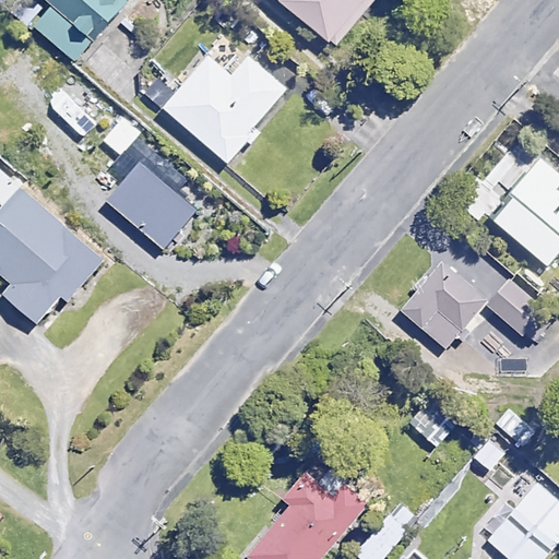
[(3,0),(34,26),(73,60),(125,0),(3,0)]
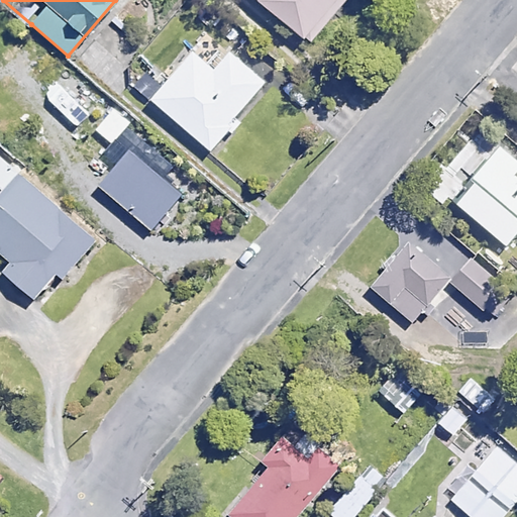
[(345,0),(256,0),(310,43),(345,0)]
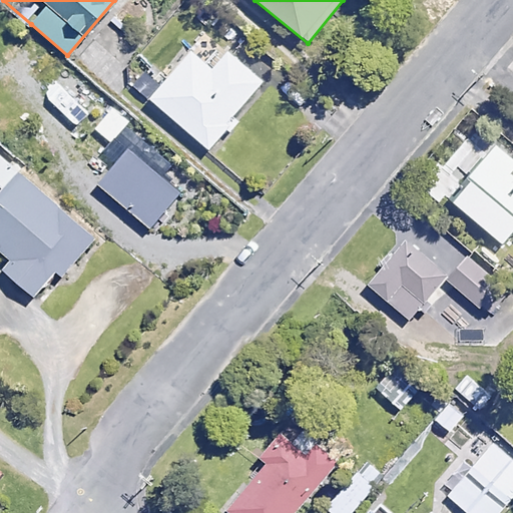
[(262,82),(220,47),(204,66),(190,53),(149,100),(204,148),(262,82)]
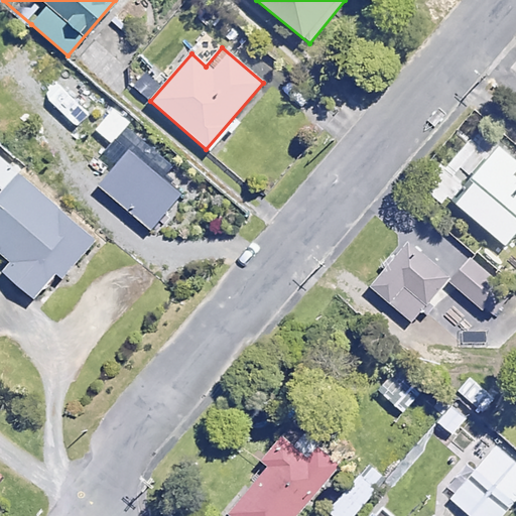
[(131,124),(114,109),(95,130),(112,145),(131,124)]
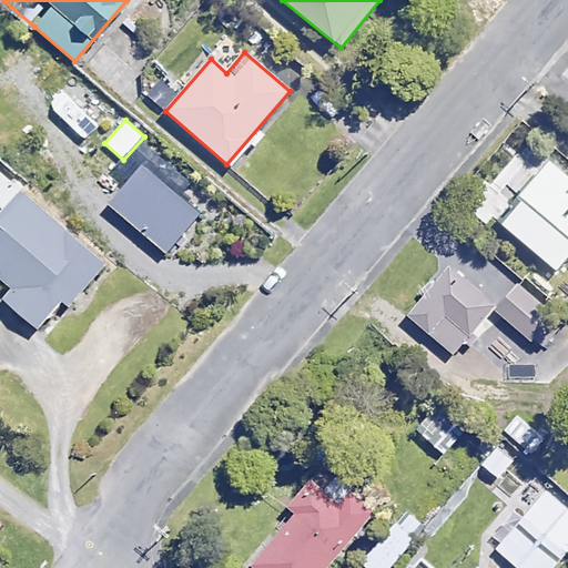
[(566,178),(544,161),(495,222),(556,270),(567,254),(567,198),(566,195),(567,192),(567,188),(561,183),(566,178)]
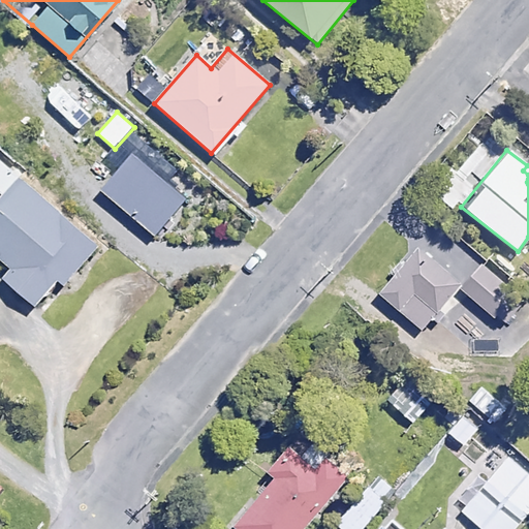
[(1,151),(0,151),(0,262),(7,271),(1,278),(33,310),(59,283),(61,286),(98,249),(1,151)]
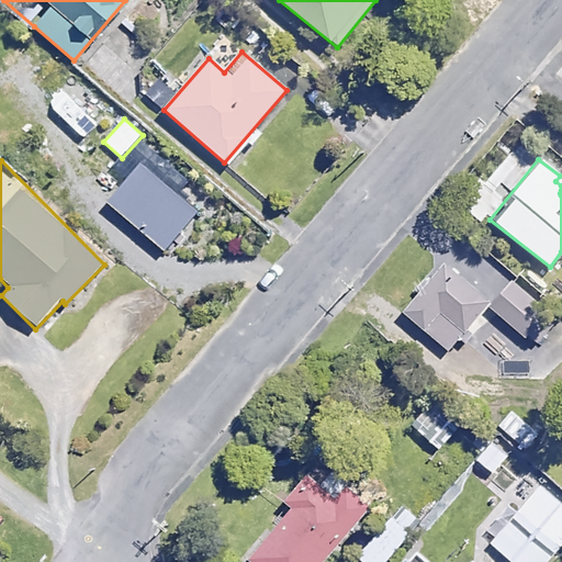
[(489,303),(442,263),(403,311),(449,350),(489,303)]
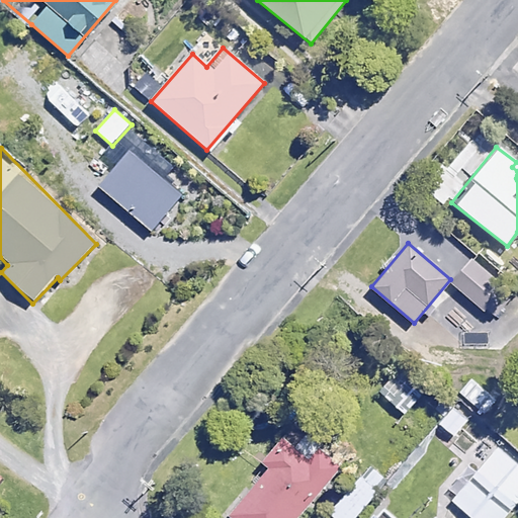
[(425,393),(401,368),(379,390),(405,414),(425,393)]
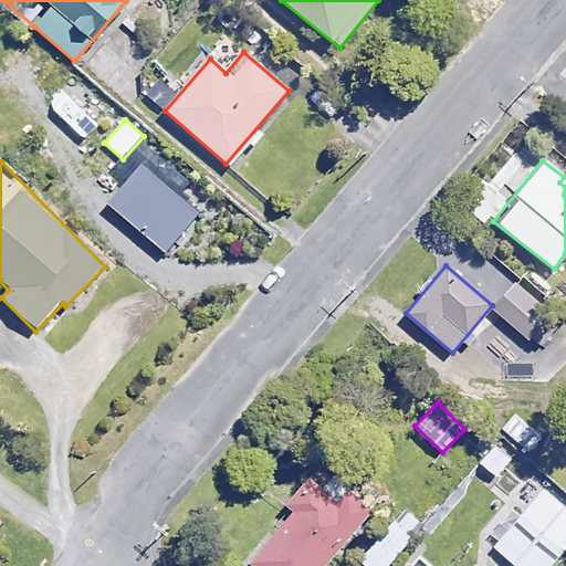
[(511,457),(488,439),(472,459),(495,477),(511,457)]
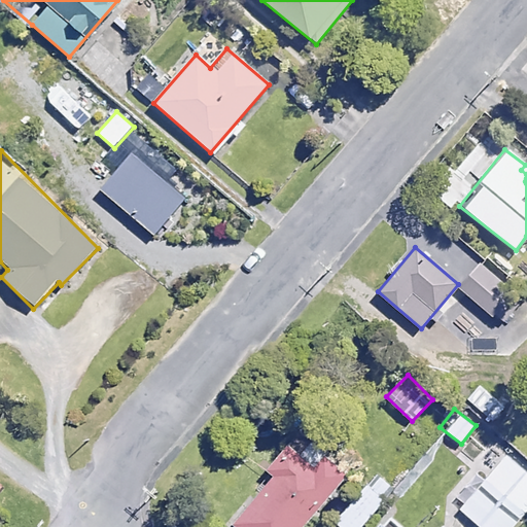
[(301,526),(345,473),(297,434),(268,469),(273,472),(233,521),(239,526),(301,526)]
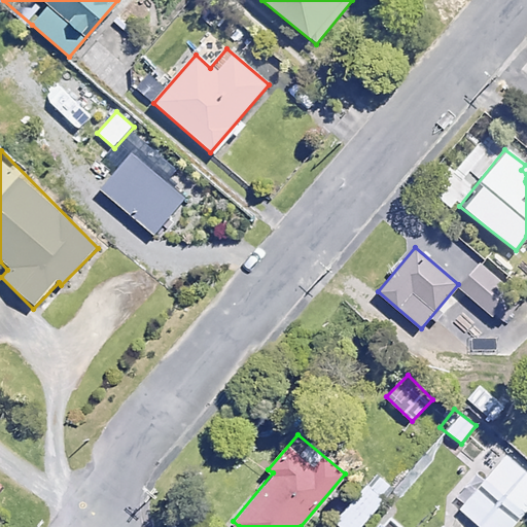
[(526,472),(525,476),(508,459),(460,506),(480,526),(514,526),(526,514),(526,472)]
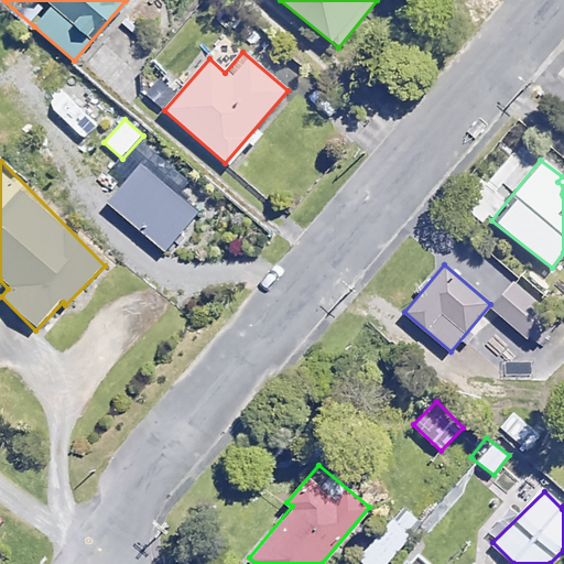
[(384,563),(410,538),(386,514),(348,553),(359,563),(384,563)]
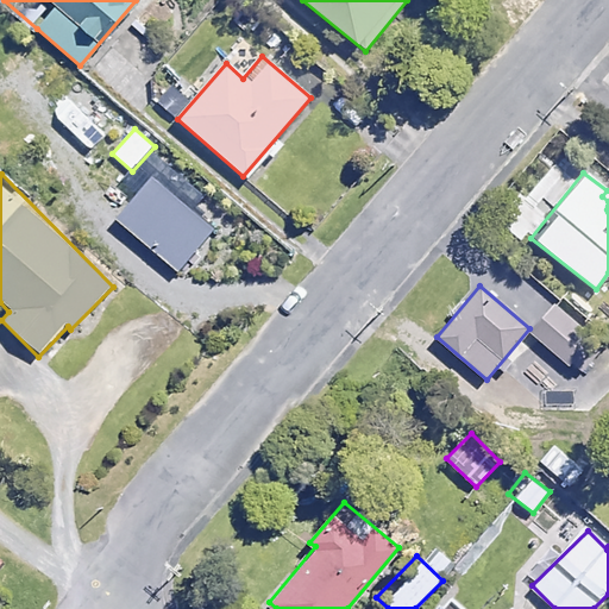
[(460,608),(449,598),(438,608),(460,608)]
